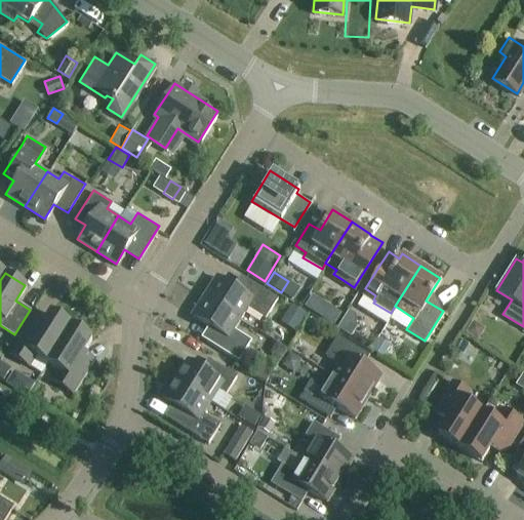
[(205,294),(240,317),(246,306),(264,317),(277,296),(244,276),(237,287),(217,275),(205,294)]
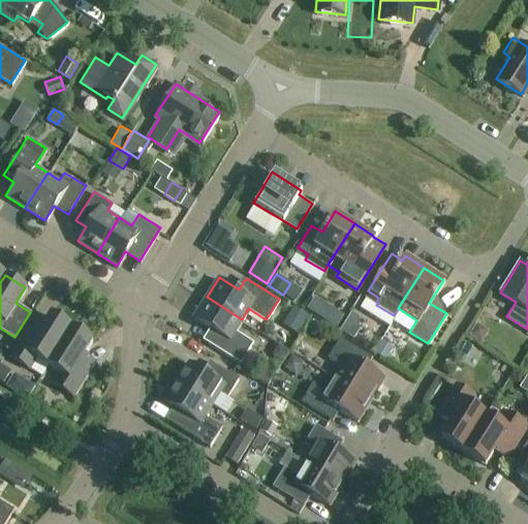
[(235,330),(242,319),(207,297),(194,317),(214,330),(207,341),(239,362),(252,341),(235,330)]
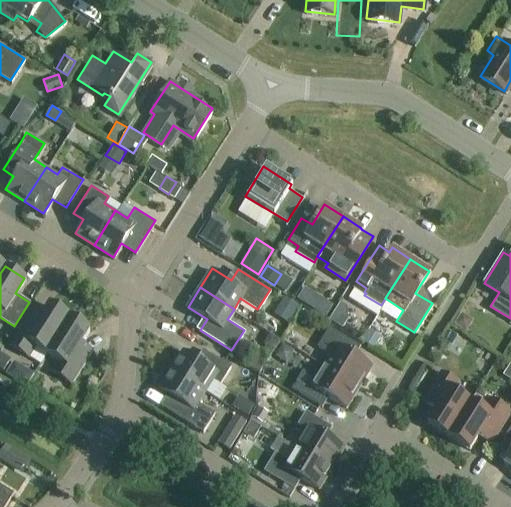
[(289,320),(299,303),(289,297),(278,314),(289,320)]
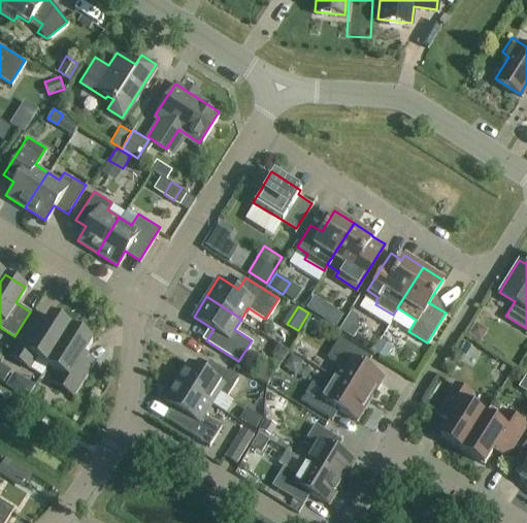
[(337,323),(342,314),(333,308),(328,318),(337,323)]
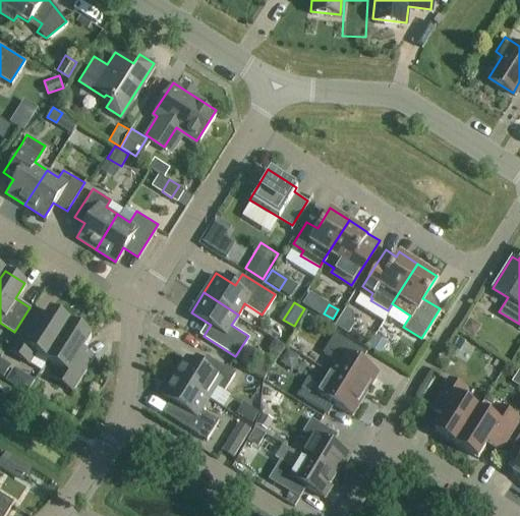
[(345,306),(334,324),(347,332),(352,324),(346,320),(352,310),(345,306)]
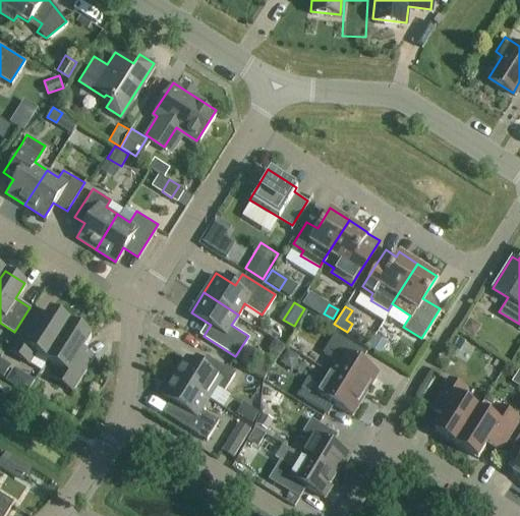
[(47,357),(69,321),(49,308),(40,322),(29,314),(8,348),(29,361),(35,350),(47,357)]
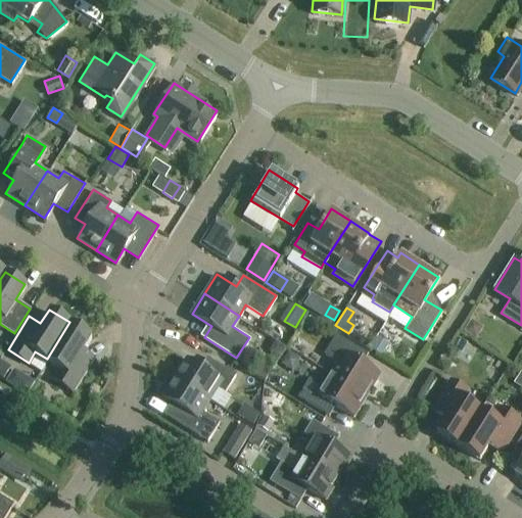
[(476,337),(483,325),(471,318),(464,330),(476,337)]
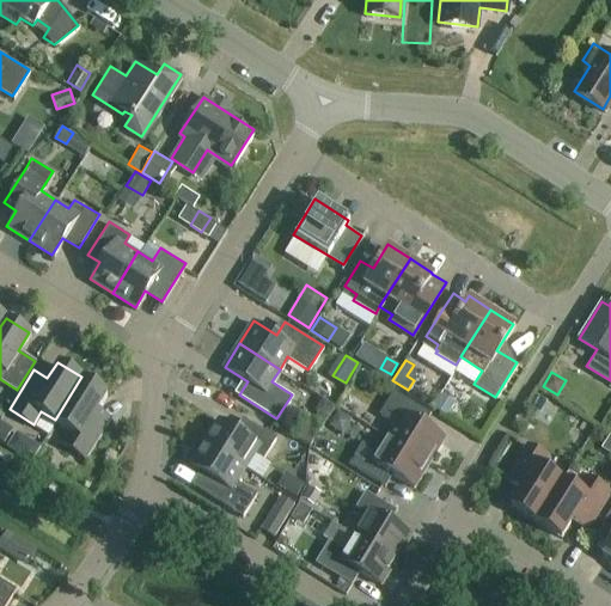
[(81,377),(55,420),(68,428),(60,441),(84,455),(109,417),(96,409),(105,392),(81,377)]
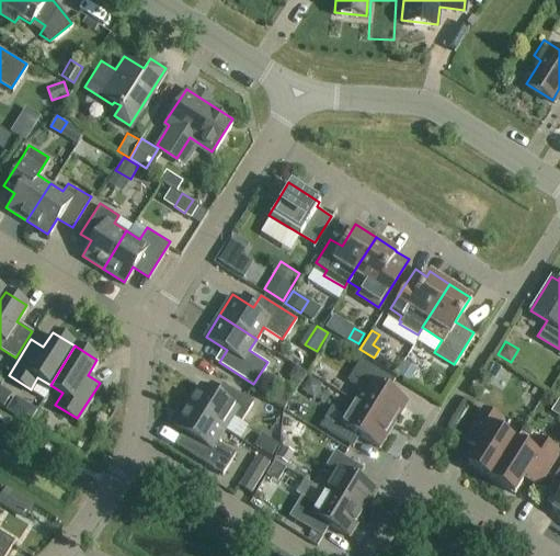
[(354,399),(391,422),(406,399),(387,388),(393,377),(360,356),(346,378),(362,387),(354,399)]
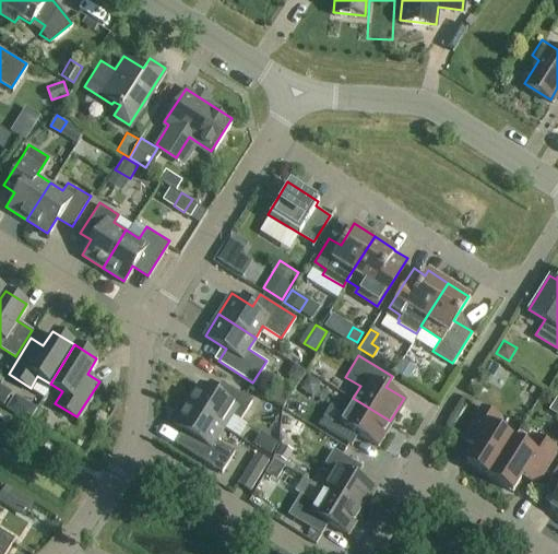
[(414,363),(402,355),(393,368),(405,376),(414,363)]
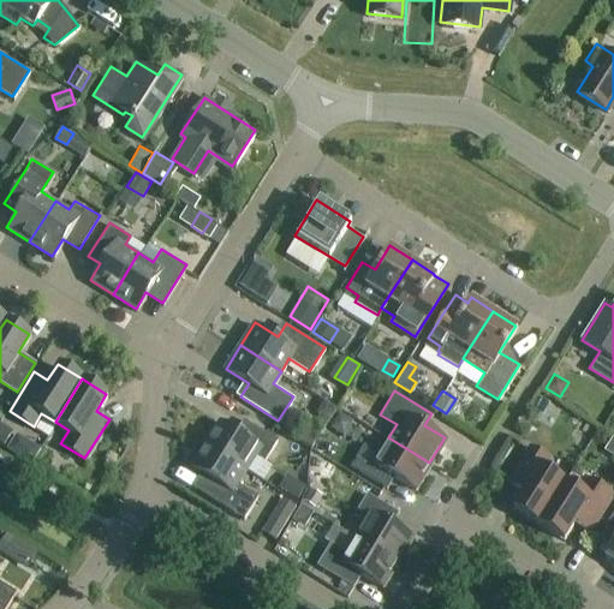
[(329,418),(337,406),(325,399),(317,411),(329,418)]
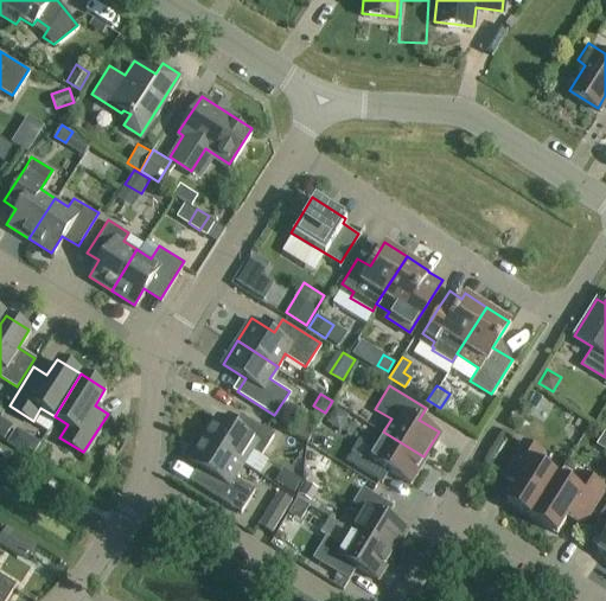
[(202,436),(242,461),(250,447),(260,453),(273,432),(244,414),(236,427),(216,414),(202,436)]
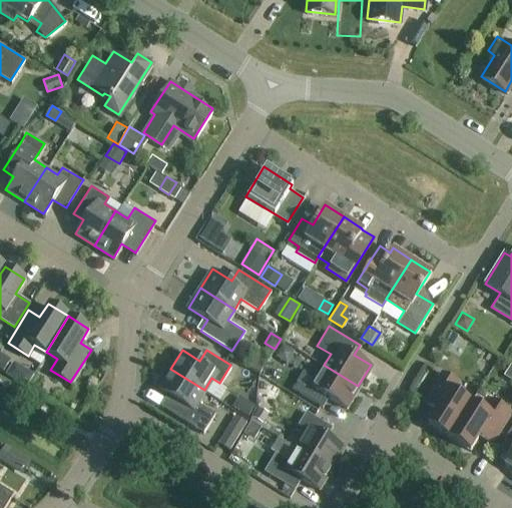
[(0,366),(3,368),(9,358),(0,352),(0,366)]
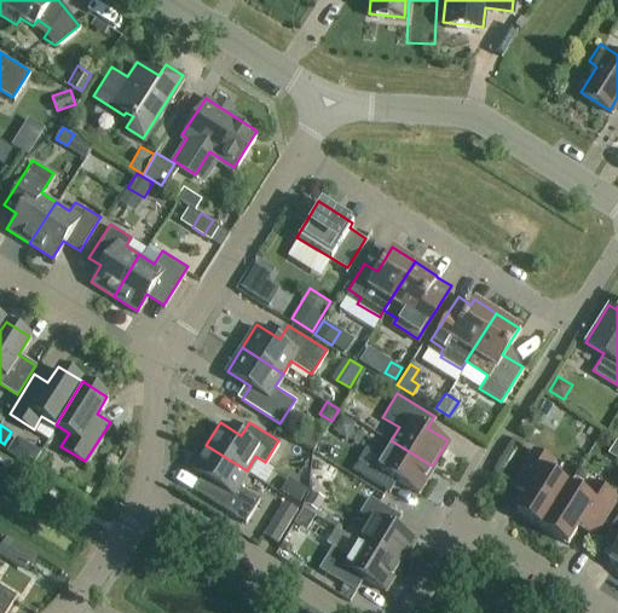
[(315,446),(322,434),(310,427),(302,439),(315,446)]
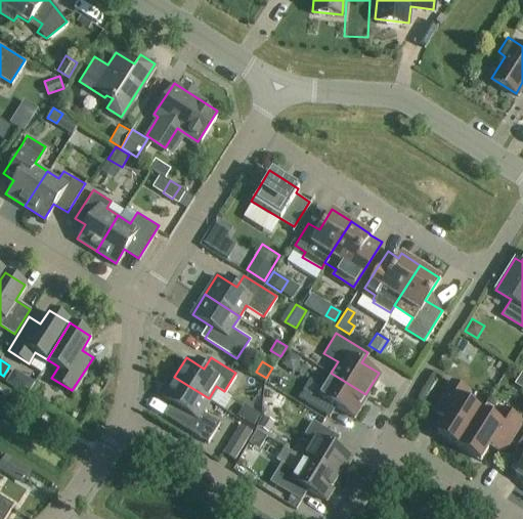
[(508,389),(518,379),(500,361),(490,373),(508,389)]
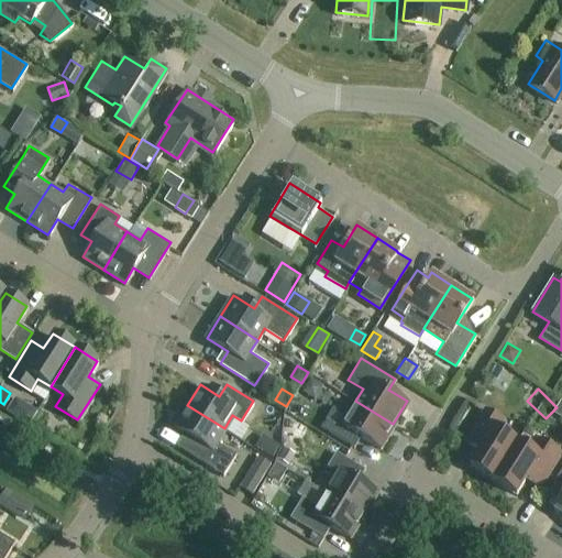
[(379,446),(393,424),(355,401),(346,414),(332,405),(320,425),(353,446),(360,435),(379,446)]
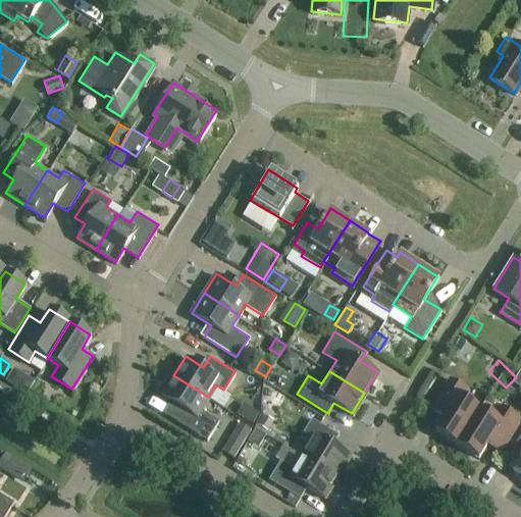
[(201,409),(208,397),(173,375),(161,395),(169,400),(162,412),(206,438),(218,419),(201,409)]
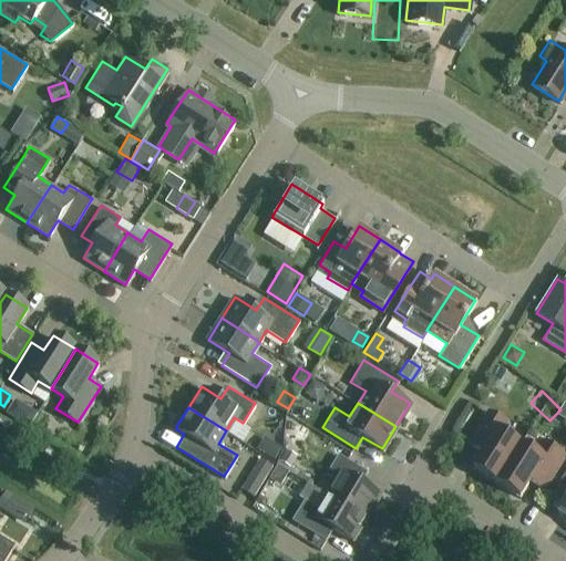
[(495,480),(520,443),(496,427),(502,418),(487,409),(471,435),(485,444),(472,466),(495,480)]
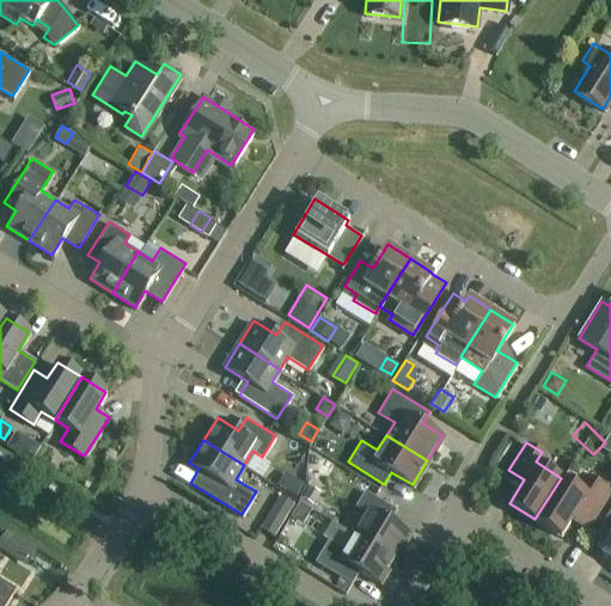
[(561,478),(535,519),(560,534),(570,518),(574,520),(579,512),(591,519),(609,490),(584,473),(575,487),(561,478)]
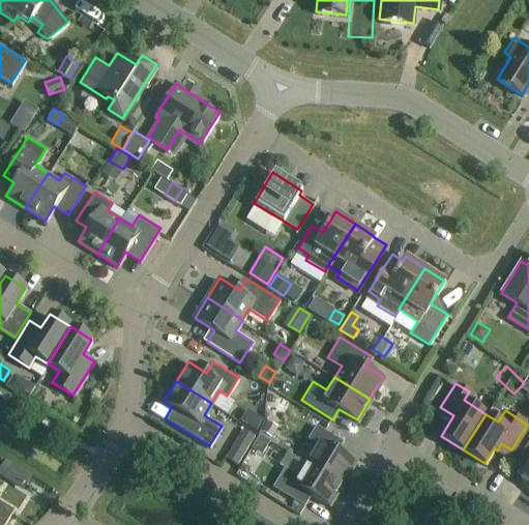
[(272,435),(278,426),(267,419),(262,430),(272,435)]
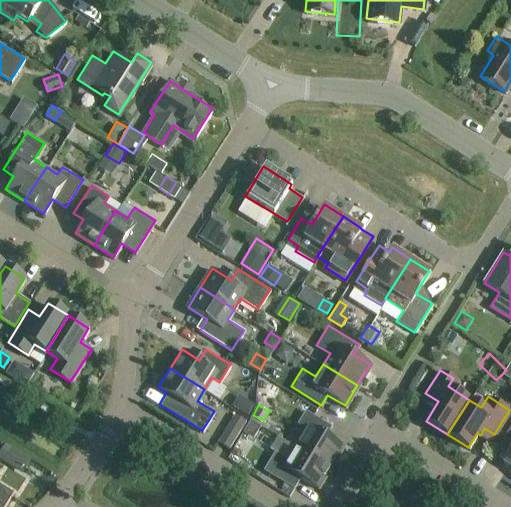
[(295,445),(330,466),(342,445),(325,435),(331,425),(304,409),(293,427),(303,433),(295,445)]
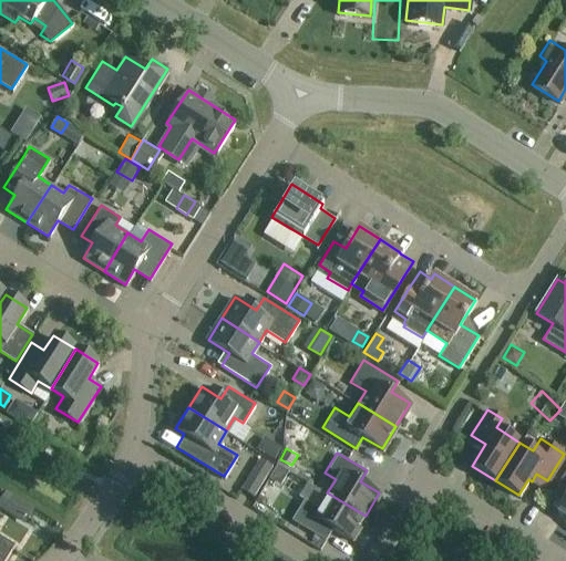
[(256,496),(274,465),(260,457),(242,487),(256,496)]
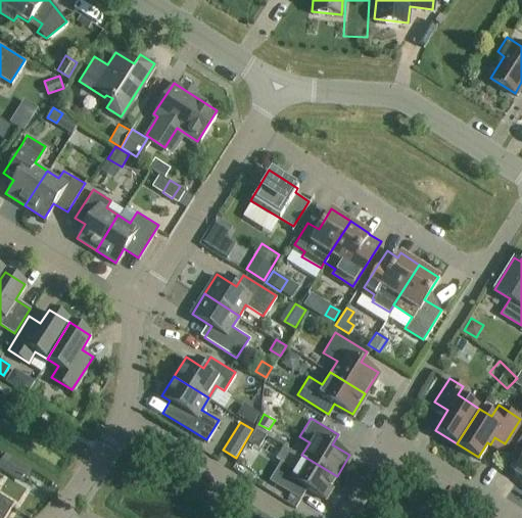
[(521,431),(513,445),(521,451),(521,458),(513,472),(517,475),(519,478),(521,481),(521,482),(521,431)]
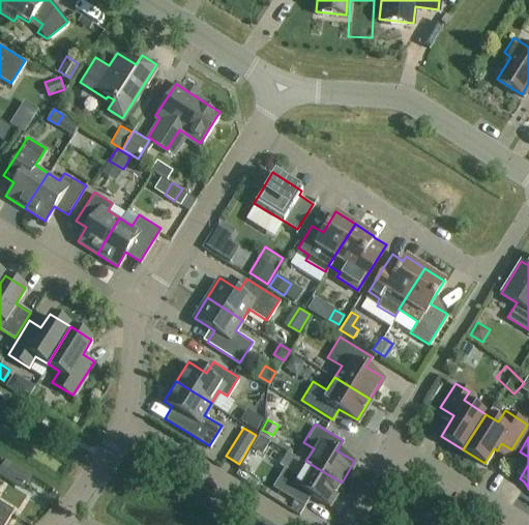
[(0,474),(11,480),(19,468),(4,459),(0,465),(0,474)]
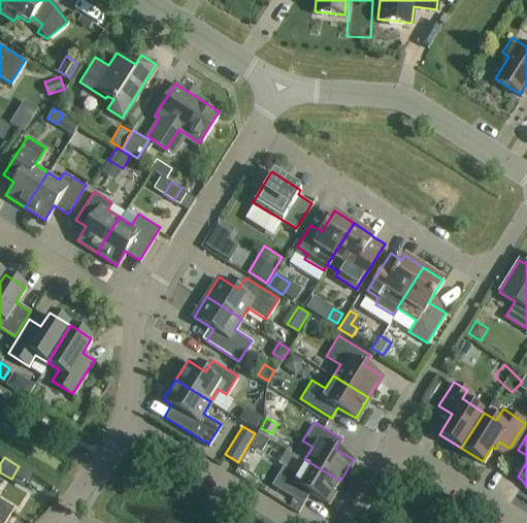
[(160,458),(158,467),(179,472),(182,463),(160,458)]
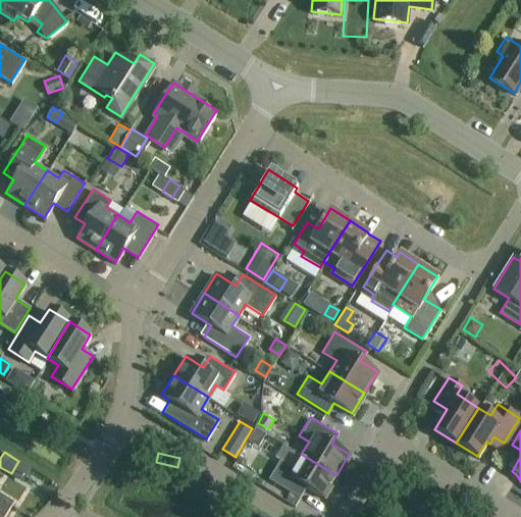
[(323,497),(336,475),(301,454),(294,467),(279,459),(268,477),(299,497),(306,485),(323,497)]
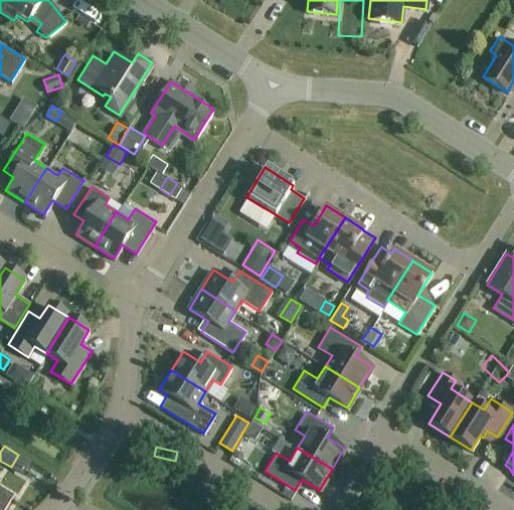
[(0,509),(2,509),(13,493),(0,485),(0,509)]
